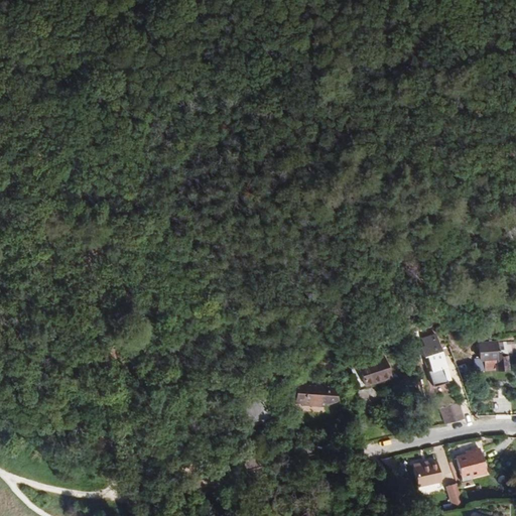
[(446,369),(432,327),(419,331),(421,338),(418,339),(431,378),(444,374),(442,370),(446,369)]
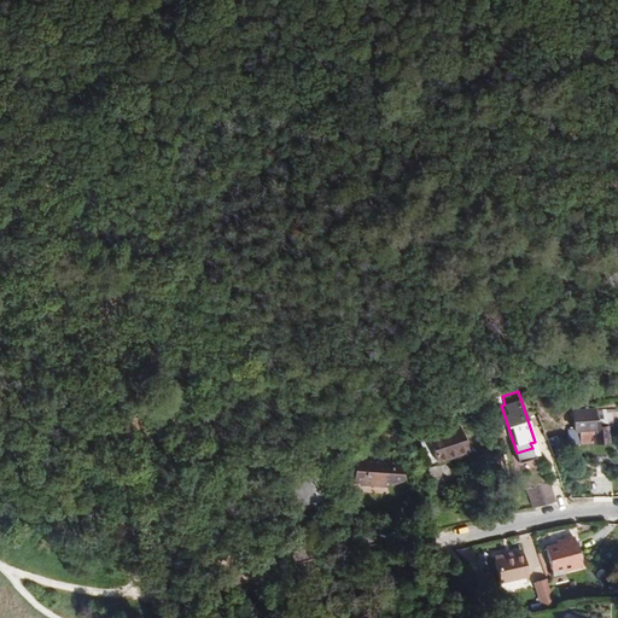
[(594,409),(573,410),(573,430),(578,430),(578,443),(608,442),(607,432),(617,431),(617,409),(594,412),(594,409)]
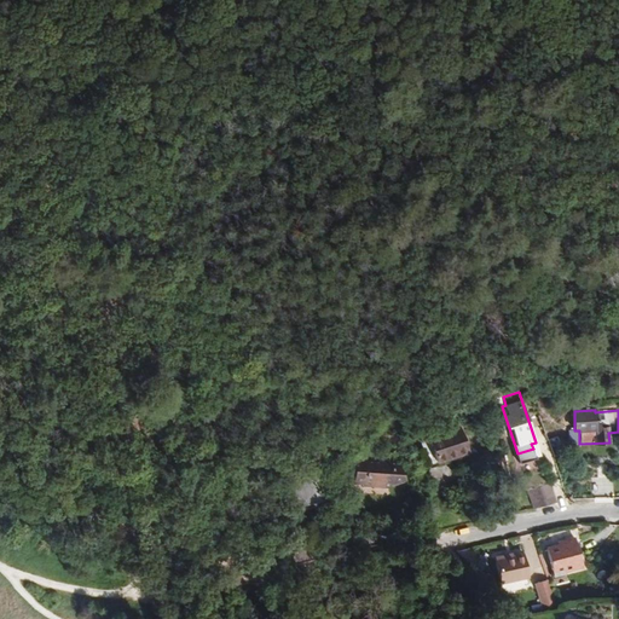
[(469,451),(460,426),(420,440),(428,469),(438,466),(437,462),(469,451)]
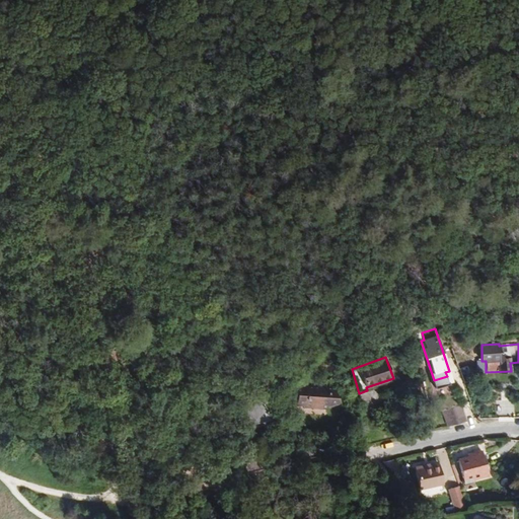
[(467,366),(459,368),(464,383),(472,382),(467,366)]
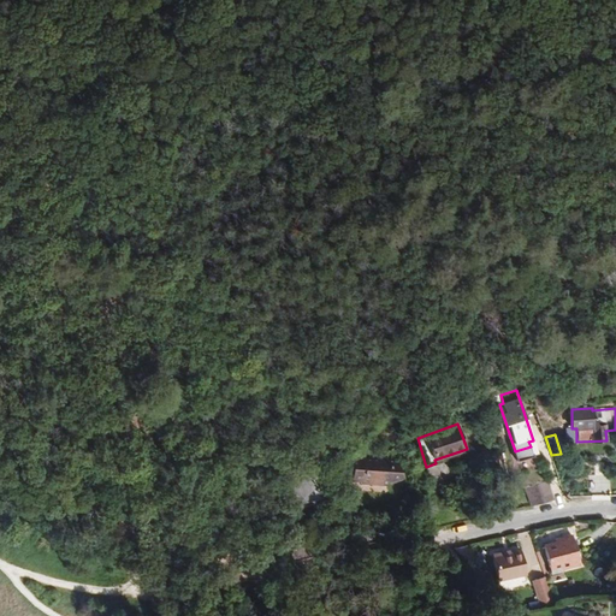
[(354,451),(343,456),(342,472),(353,473),(351,481),(365,481),(365,484),(390,486),(390,483),(404,478),(396,457),(354,456),(354,451)]
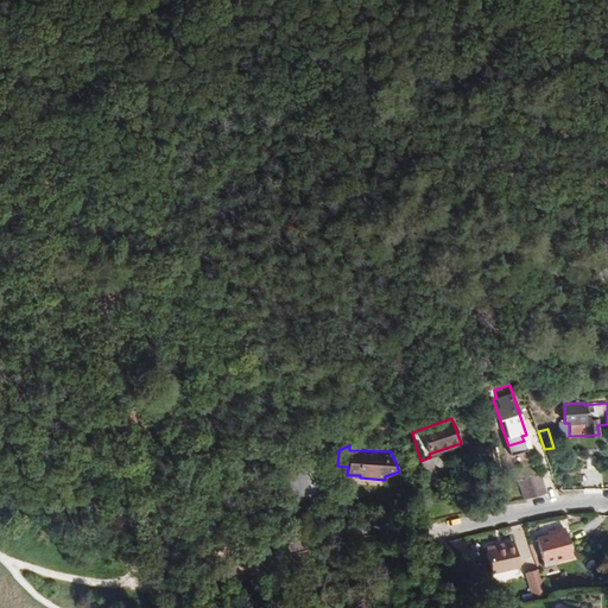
[(315,496),(306,466),(283,472),(290,502),(315,496)]
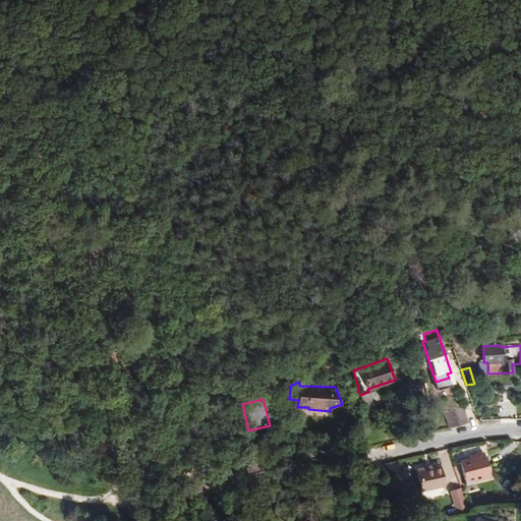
[(462,407),(455,409),(460,424),(468,422),(462,407)]
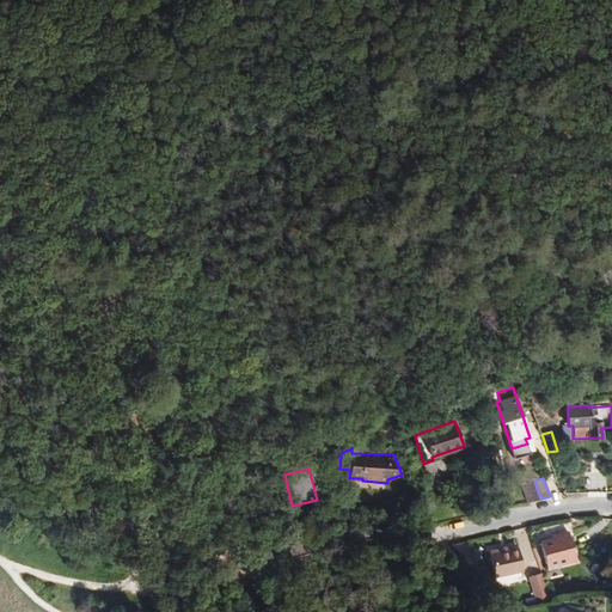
[(531,501),(540,499),(534,481),(525,483),(531,501)]
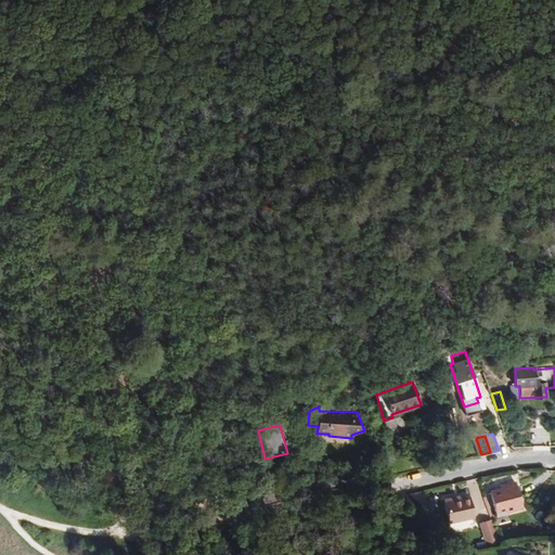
[(508,512),(508,513),(508,514),(524,510),(523,505),(516,481),(504,485),(506,489),(501,491),(500,489),(490,491),(495,515),(508,512)]
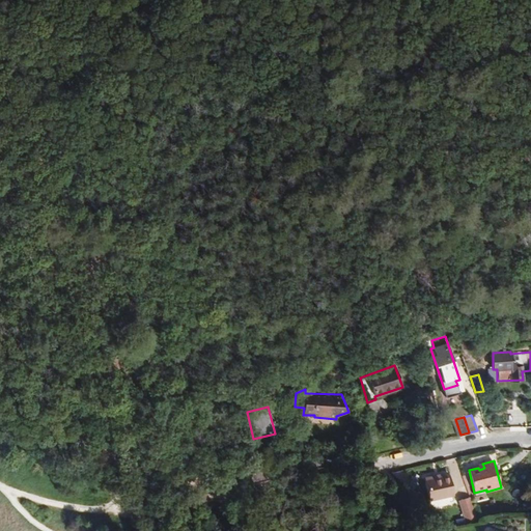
[(429,501),(454,495),(449,473),(436,476),(435,474),(424,477),(429,501)]
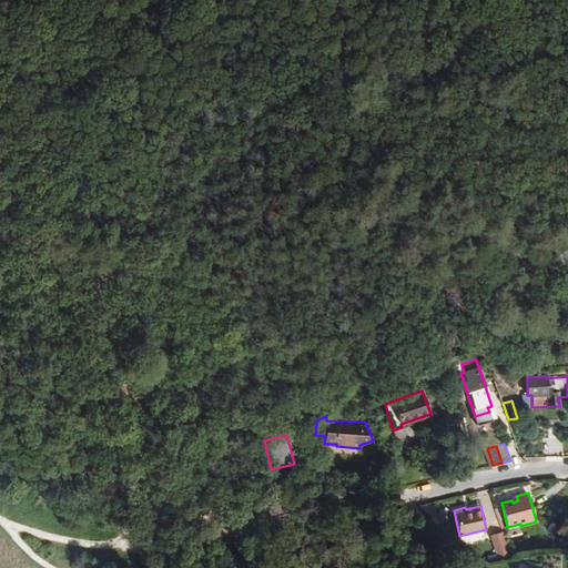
[(493,534),(496,556),(507,555),(504,531),(493,534)]
